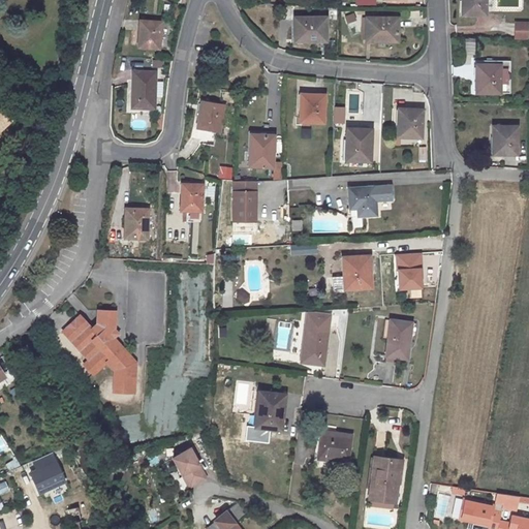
[(485,14),(485,0),(463,0),(464,13),(485,14)]
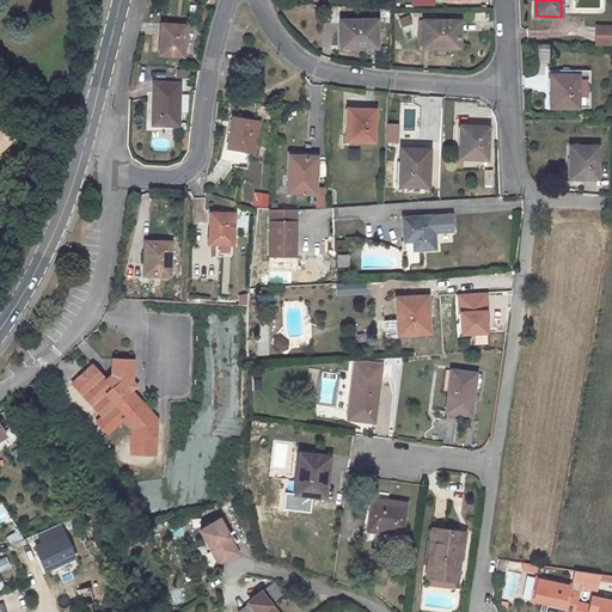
[(409,16),(397,17),(399,28),(410,25),(409,16)]
